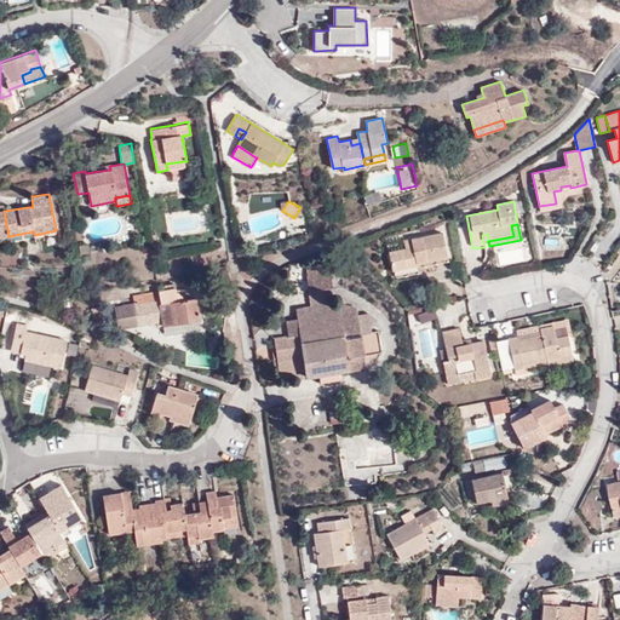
[(395,277),(397,279),(419,275),(419,271),(425,270),(425,267),(448,262),(442,233),(403,239),(405,248),(388,251),(391,271),(394,271),(395,277)]
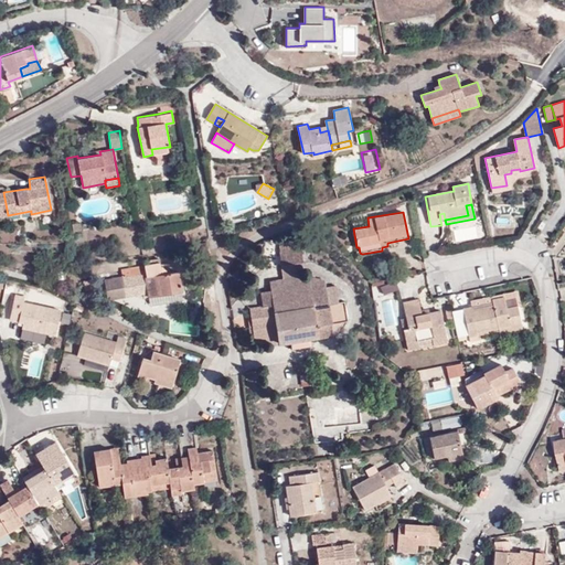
[(200,255),(211,253),(209,243),(196,245),(200,255)]
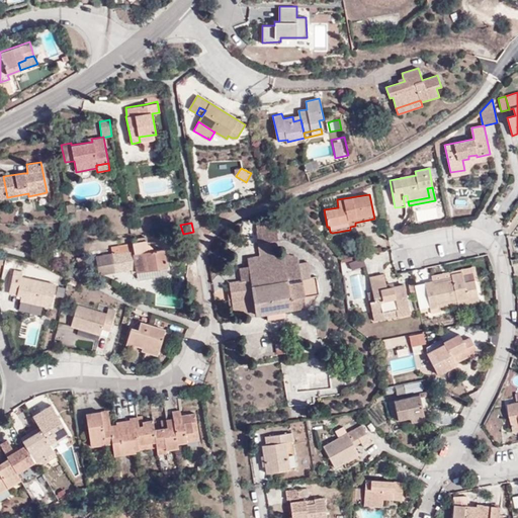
[(275,225),(255,228),(258,243),(274,241),(277,241),(275,225)]
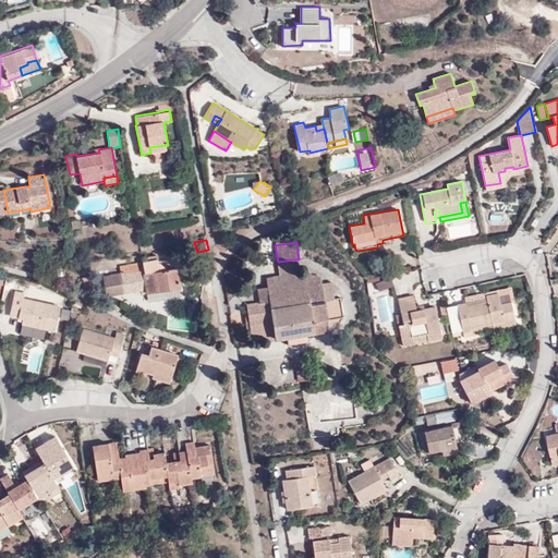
[(144,263),(145,269),(146,273),(161,270),(159,255),(144,258),(144,263)]
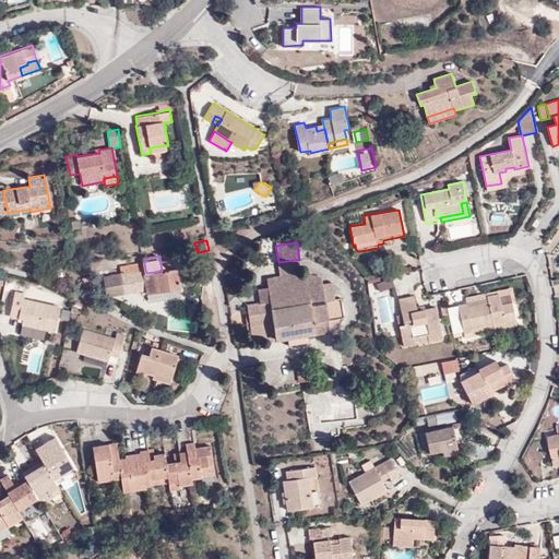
[(296,260),(278,262),(281,277),(298,274),(296,260)]
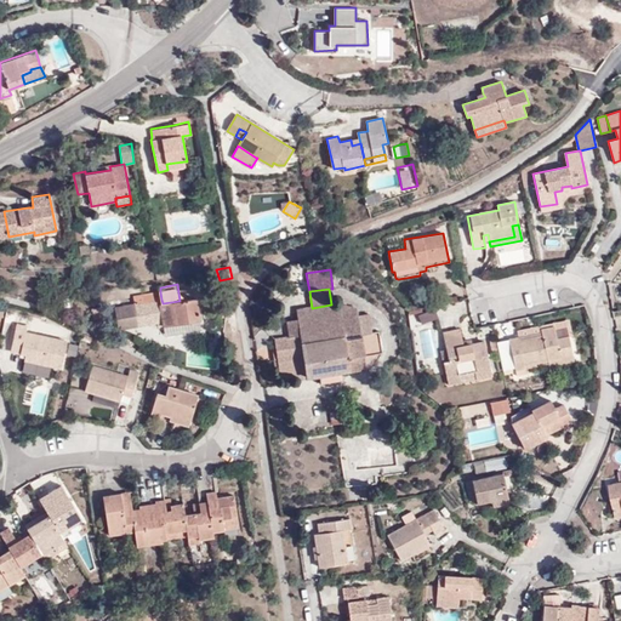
[(144,295),(146,302),(161,300),(160,292),(144,295)]
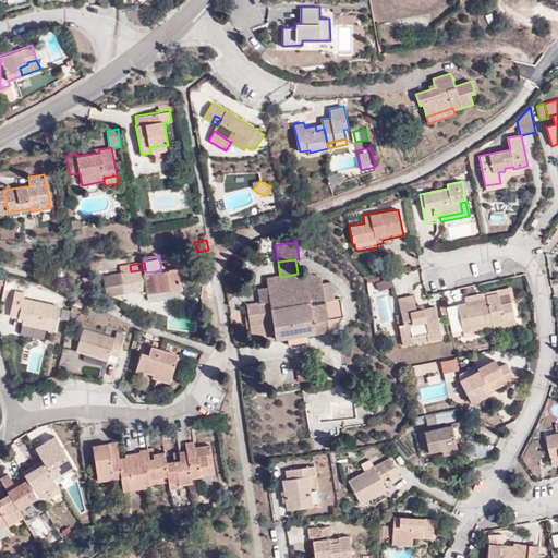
[(145,269),(131,271),(122,273),(104,277),(108,295),(143,290),(143,292),(148,292),(149,301),(181,296),(181,291),(179,276),(177,268),(161,270),(146,273),(145,269)]
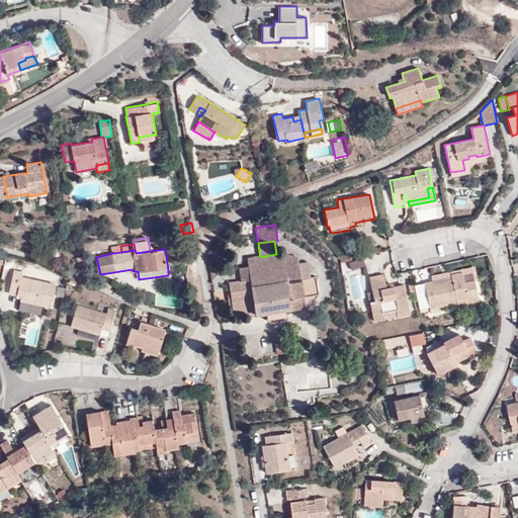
[(316,277),(310,278),(301,279),(298,264),(297,257),(283,253),(276,254),(260,257),(248,258),(249,266),(251,279),(243,280),(230,282),(235,317),(255,313),(256,316),(265,314),(267,322),(286,319),(285,310),(306,307),(304,297),(319,294),(316,277)]
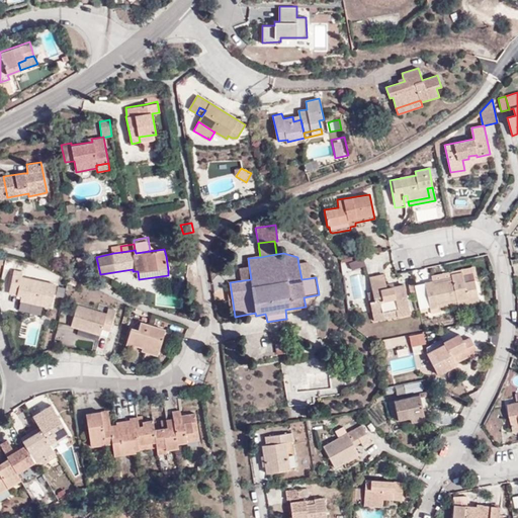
[(348,261),(351,269),(364,265),(362,257),(348,261)]
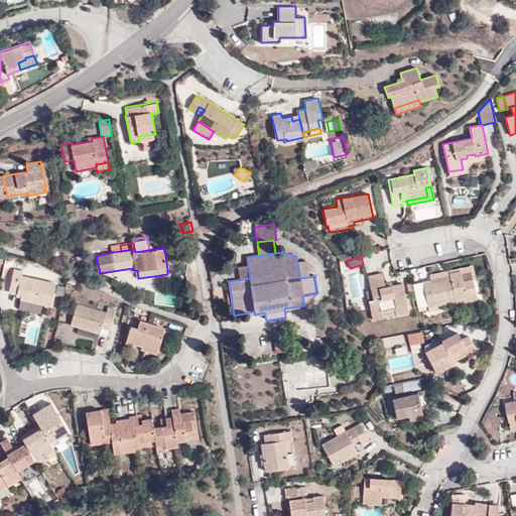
[(300,278),(308,277),(306,261),(297,263),(300,278)]
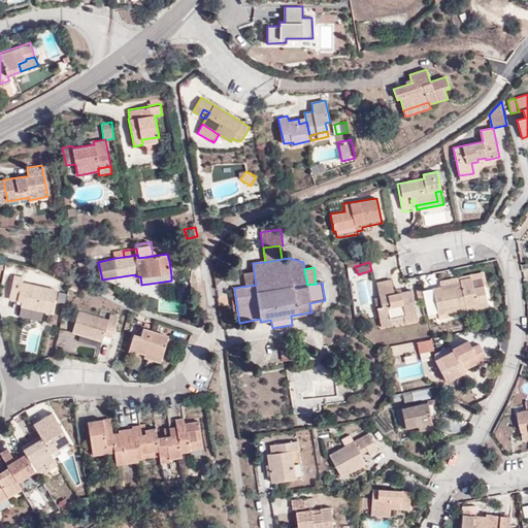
[(244,273),(248,286),(256,285),(254,271),(244,273)]
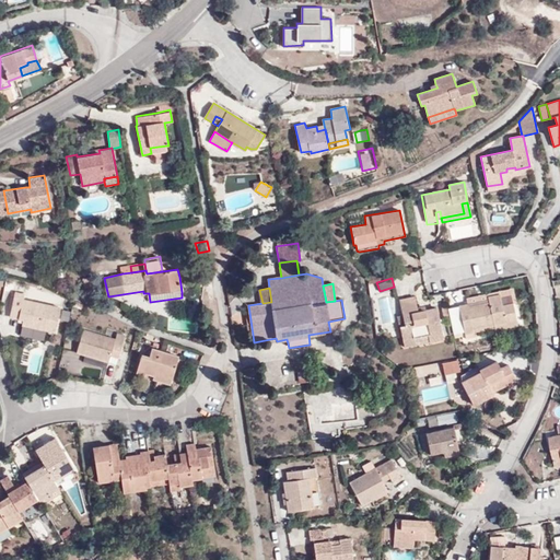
[(10,317),(19,319),(19,315),(23,316),(23,321),(22,326),(46,330),(55,333),(60,308),(24,300),(24,294),(15,292),(10,317)]
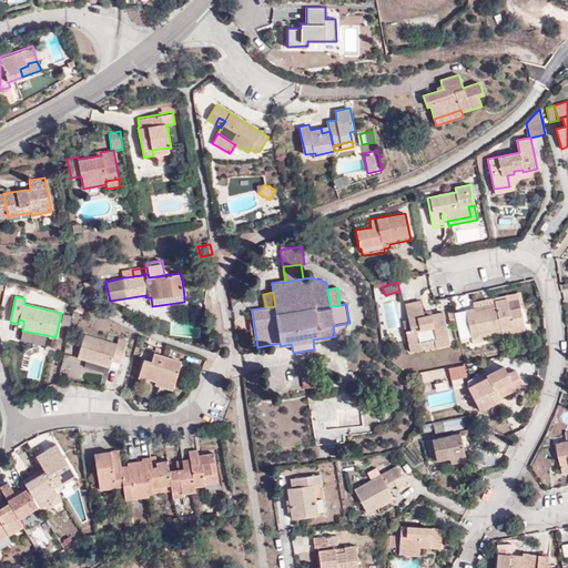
[(513,331),(524,327),(520,307),(509,310),(507,300),(494,302),(495,305),(495,308),(475,312),(474,308),(465,311),(472,340),(480,337),(479,334),(501,331),(511,328),(513,331)]
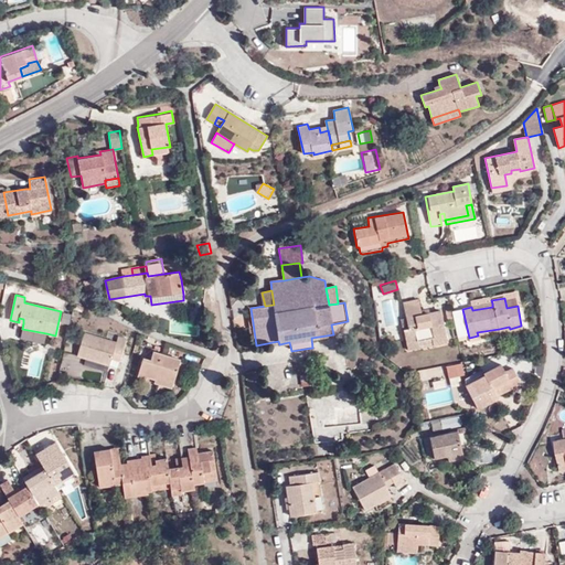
[(433,338),(433,345),(448,342),(440,310),(422,315),(418,299),(403,302),(406,319),(409,328),(414,328),(417,341),(433,338)]
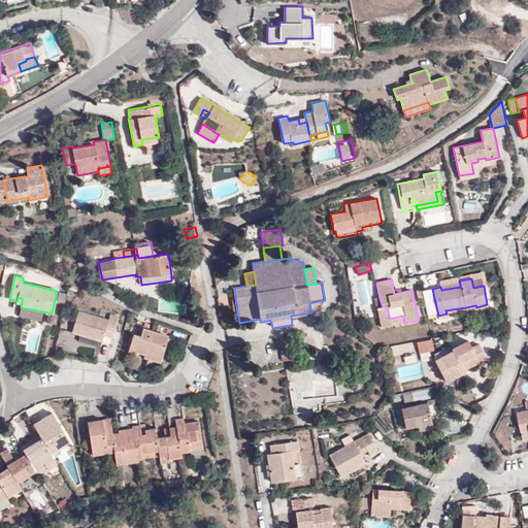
[(381,327),(404,323),(404,316),(390,319),(387,306),(383,306),(377,307),(381,327)]
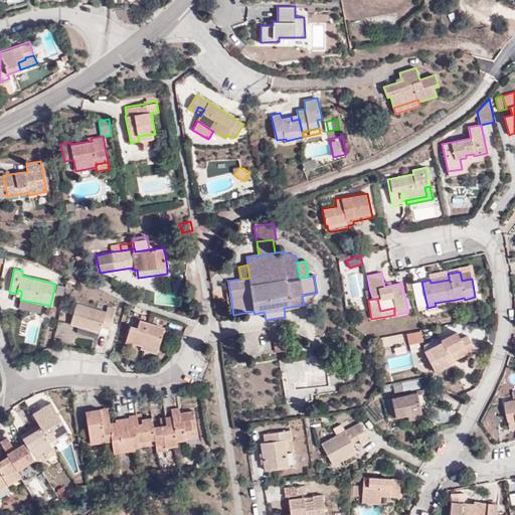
[(42,310),(42,304),(20,300),(19,305),(42,310)]
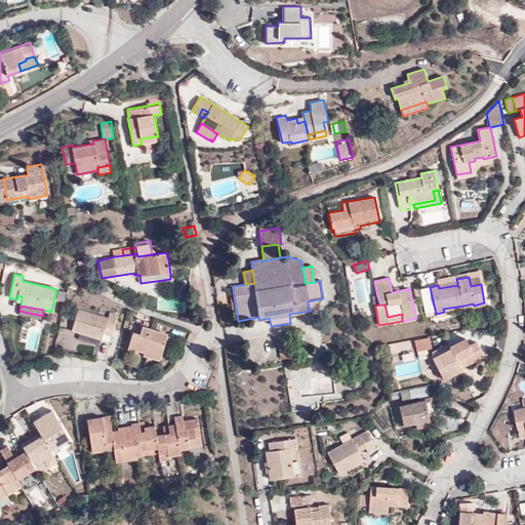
[(72,330),(102,340),(106,326),(114,329),(117,315),(110,313),(108,319),(78,309),(72,330)]
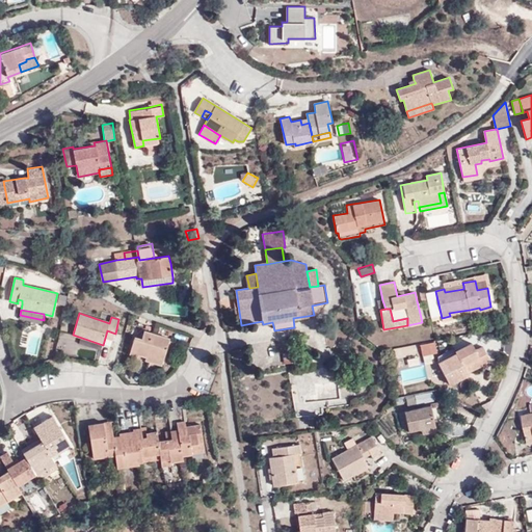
[(42,333),(31,330),(26,351),(36,353),(42,333)]
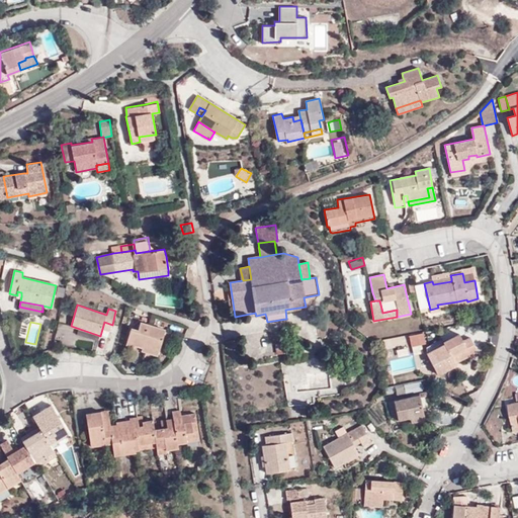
[(104,322),(100,336),(108,338),(112,325),(104,322)]
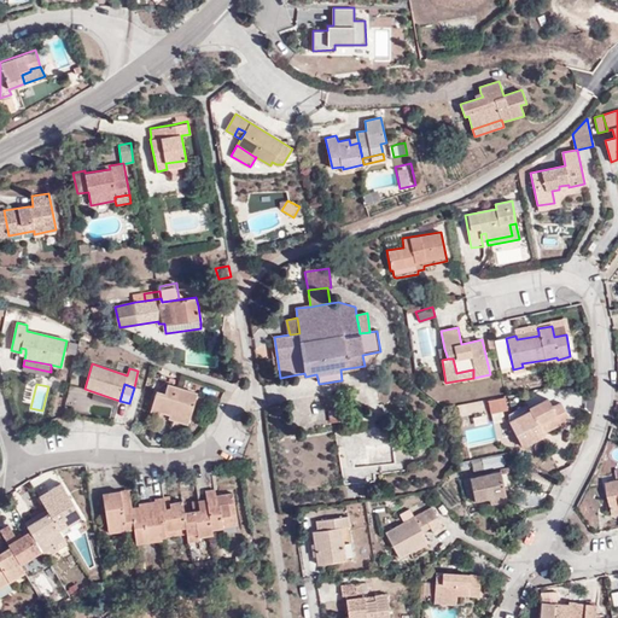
[(156,391),(151,409),(161,412),(170,415),(174,417),(173,420),(188,424),(197,394),(168,385),(164,394),(156,391)]
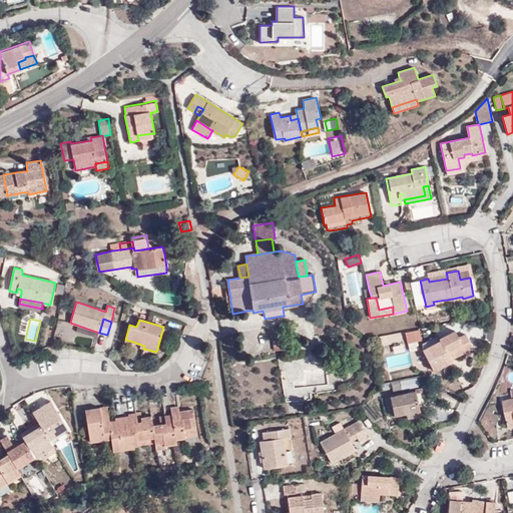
[(46,336),(48,322),(41,321),(37,344),(47,345),(48,336),(46,336)]
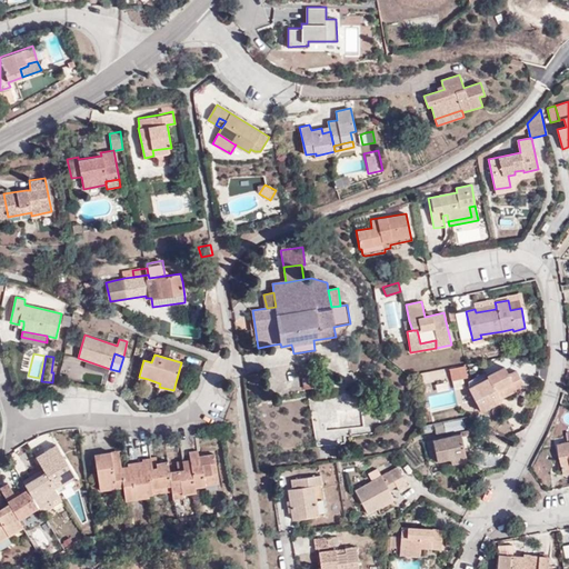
[(466,365),(449,368),(452,388),(470,385),(466,365)]
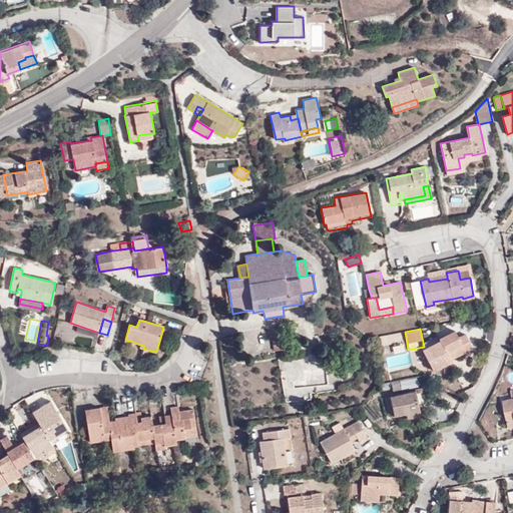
[(424,353),(431,367),(442,361),(445,368),(453,363),(452,360),(465,353),(467,355),(475,351),(466,336),(460,339),(456,333),(441,341),(442,344),(424,353)]
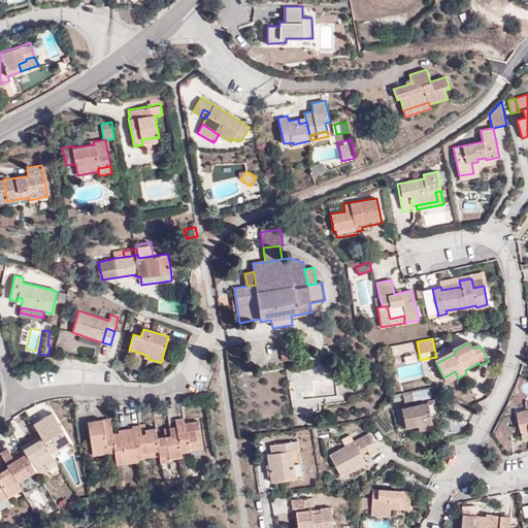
[(404,344),(392,345),(393,356),(405,354),(404,344)]
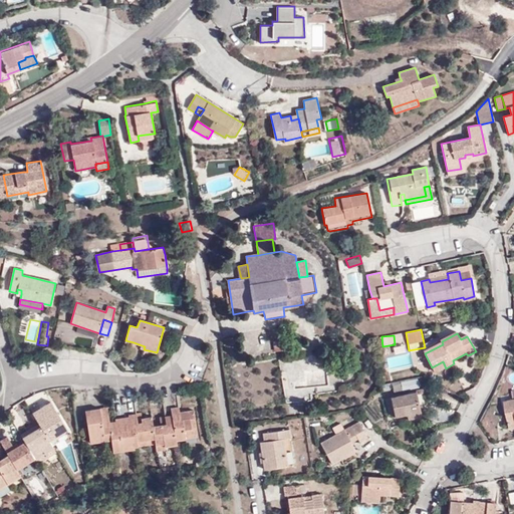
[(443,361),(432,367),(436,373),(446,368),(443,361)]
